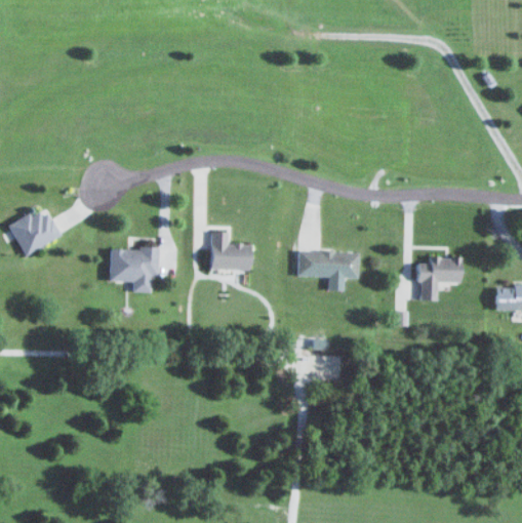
[(61,235),(44,206),(9,227),(26,255),(61,235)]
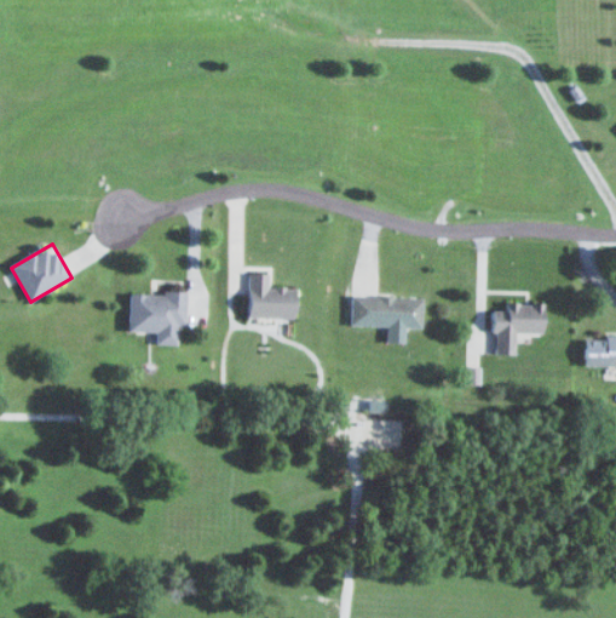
[(249,319),(295,319),(295,289),(270,289),(270,274),(249,274),(249,319)]
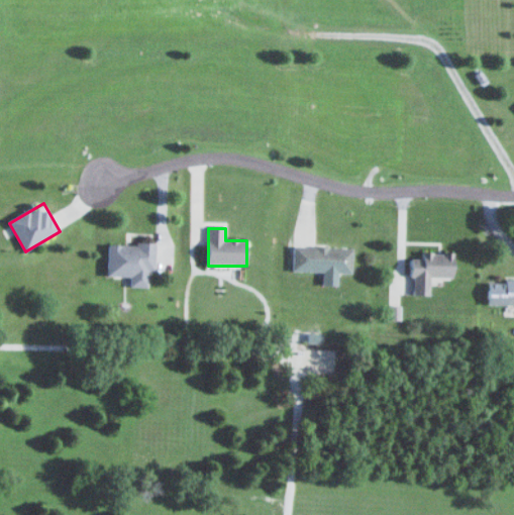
[(157,245),(109,243),(108,277),(130,277),(130,287),(148,288),(149,272),(156,272),(157,245)]
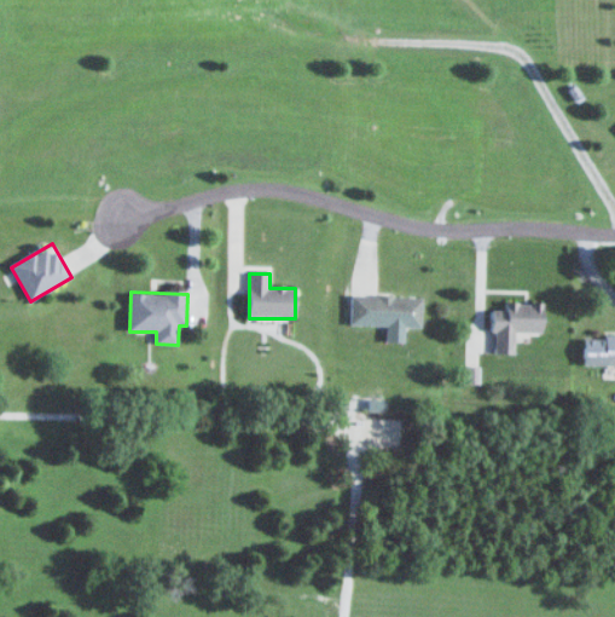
[(352,326),(424,327),(424,297),(353,295),(352,326)]
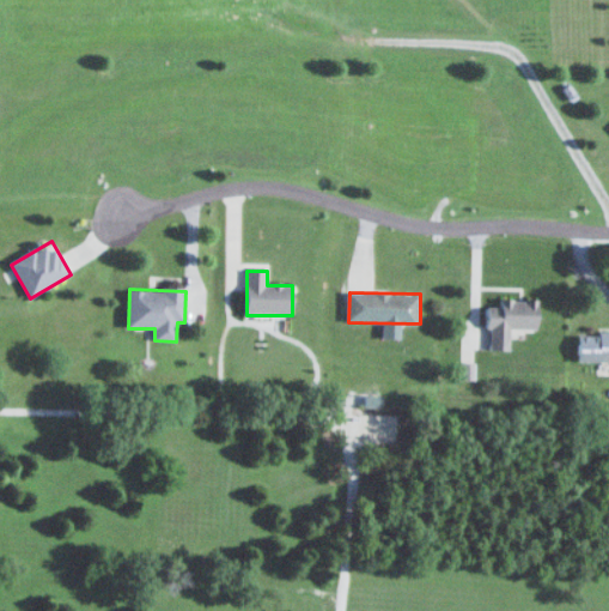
[(539,300),(501,300),(501,308),(489,307),(489,350),(511,351),(512,330),(539,330),(539,300)]
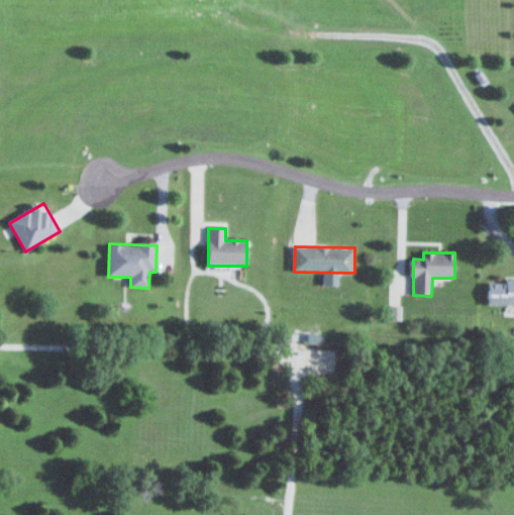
[(489,306),(513,306),(513,281),(490,281),(489,306)]
